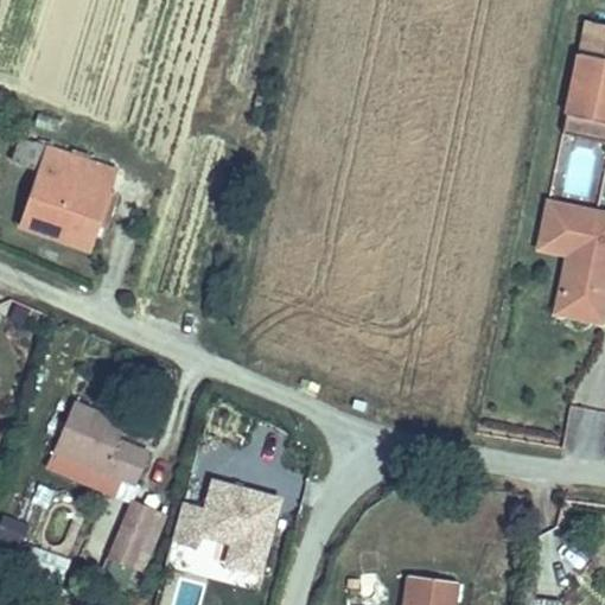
[(604,59),(604,25),(581,21),(575,53),(604,59)]
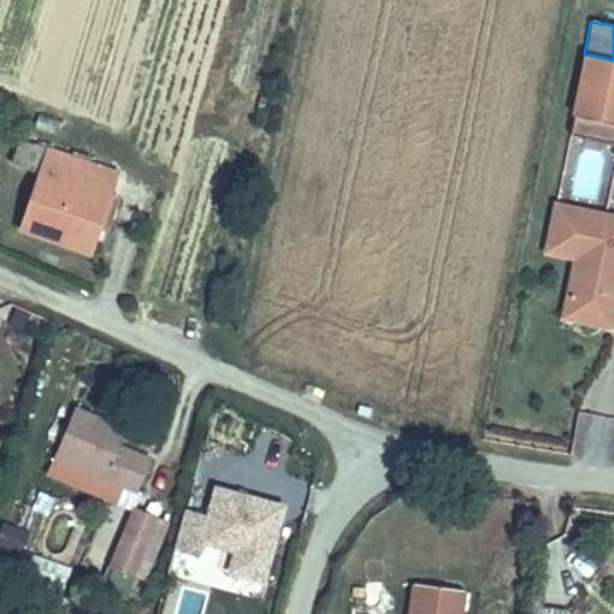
[(613,142),(613,60),(584,54),(568,134),(613,142)]
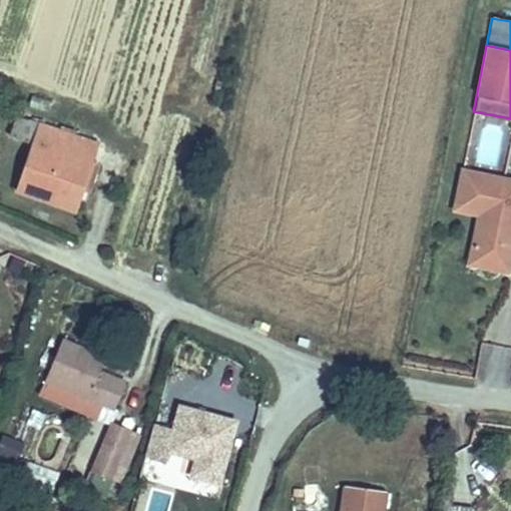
[(74,212),(81,188),(75,185),(82,161),(89,164),(95,144),(15,115),(9,134),(32,143),(17,192),(74,212)]
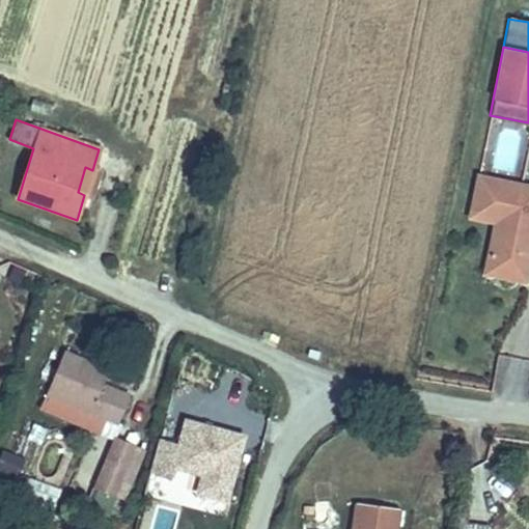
[(494,127),(489,167),(523,171),(528,131),(494,127)]
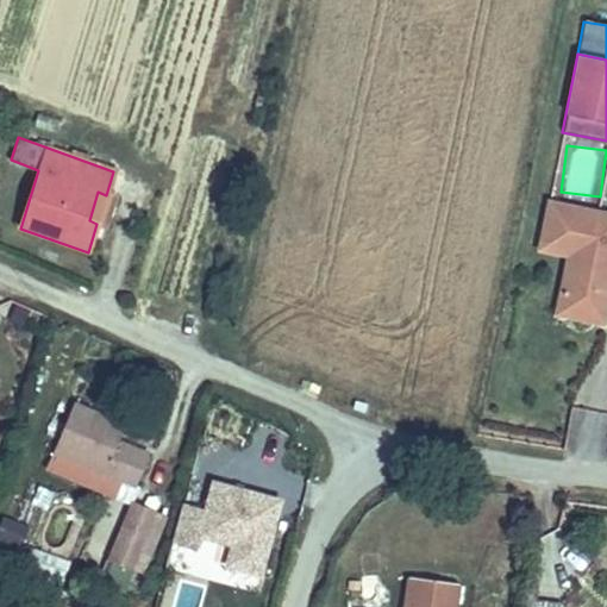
[(605,305),(606,291),(606,213),(546,202),(537,248),(567,254),(558,295),(605,305)]
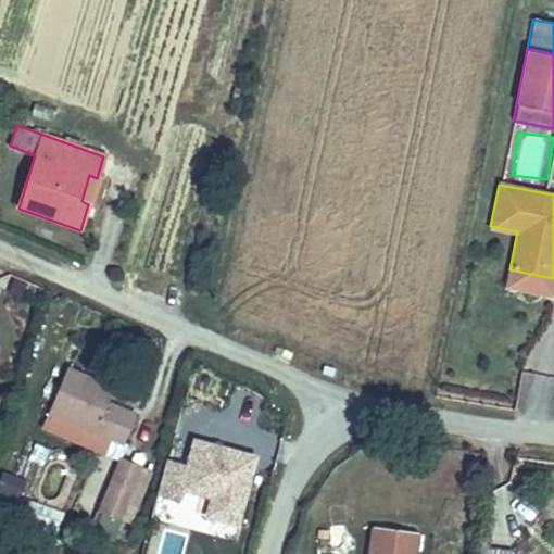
[(549,294),(552,278),(510,269),(506,286),(549,294)]
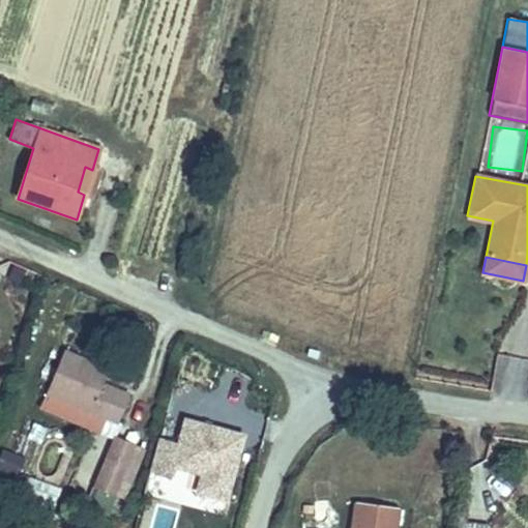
[(65,353),(47,394),(115,426),(127,398),(95,383),(99,368),(65,353)]
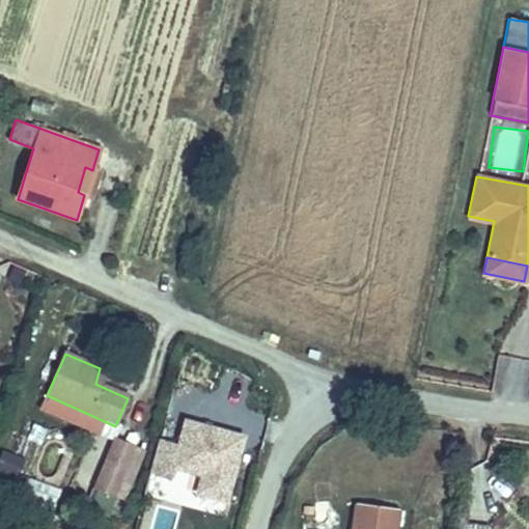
[(244,433),(181,417),(174,442),(160,438),(151,469),(169,473),(171,466),(198,473),(193,493),(225,501),(244,433)]
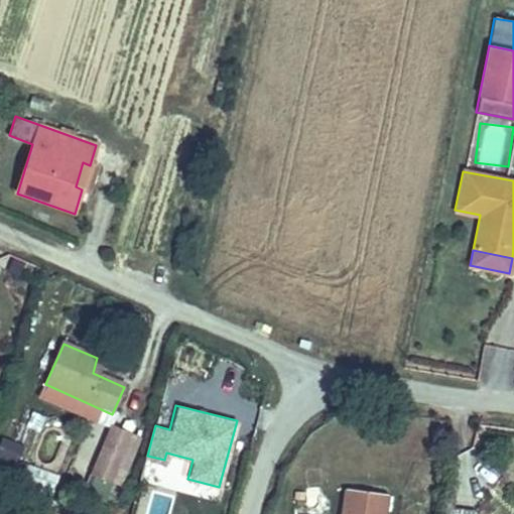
[(102,422),(89,474),(122,483),(135,431),(102,422)]
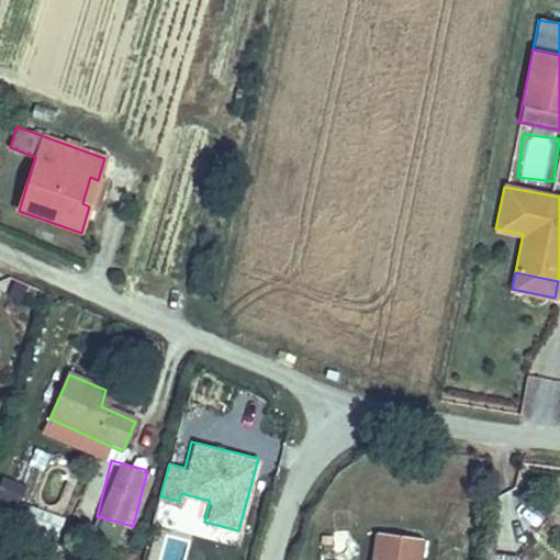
[(4,477),(0,489),(0,495),(23,503),(30,485),(4,477)]
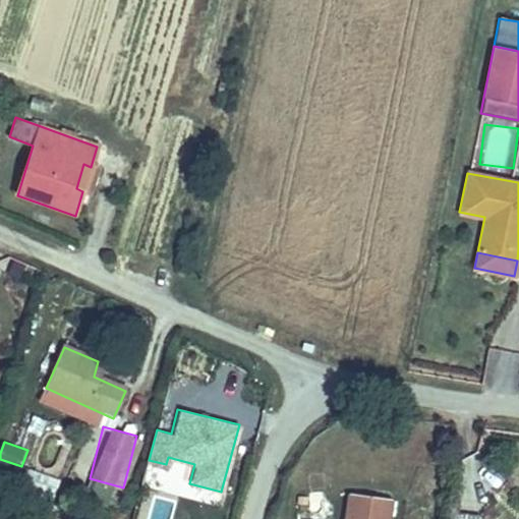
[(387,518),(390,498),(348,493),(344,518),(387,518)]
